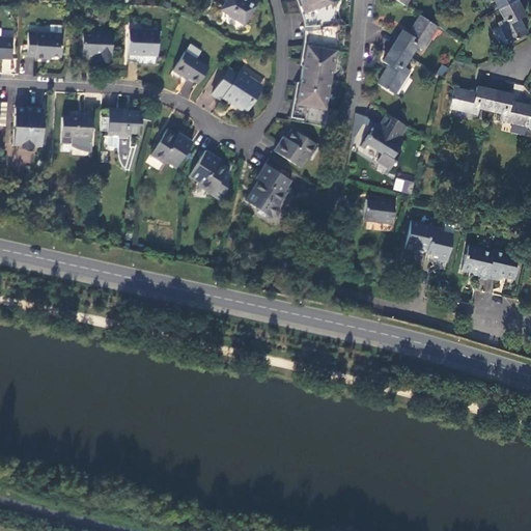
[(226,0),(221,9),(244,25),(255,6),(248,1),(248,0),(247,0),(226,0)]
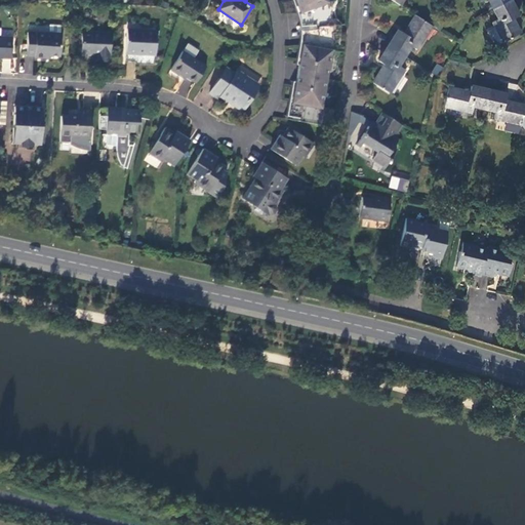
[(303,11),(328,2),(327,0),(295,0),(299,12),(303,11)]
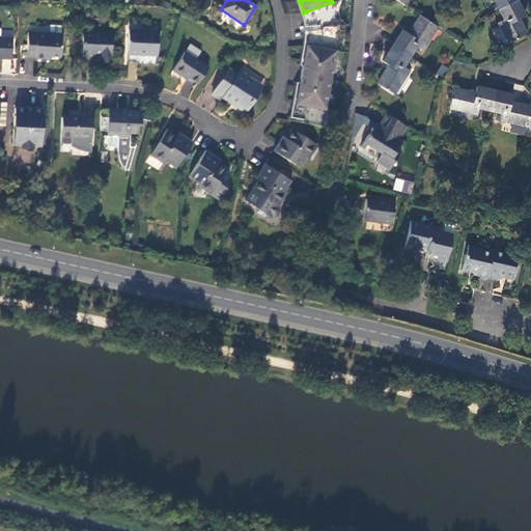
[(484,0),(486,2),(491,0),(492,0),(497,9),(514,0),(484,0)]
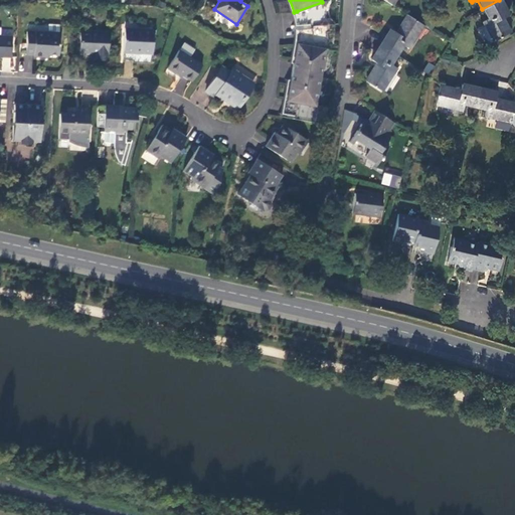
[(510,15),(502,0),(499,0),(482,9),(488,19),(482,22),(484,27),(479,30),(487,44),(492,41),(493,42),(512,32),(505,18),(510,15)]
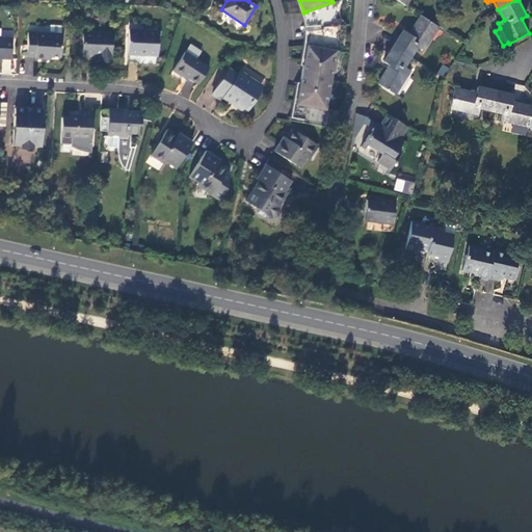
[(333,2),(307,11),(309,30),(310,45),(337,51),(339,51),(338,26),(335,2),(333,2)]
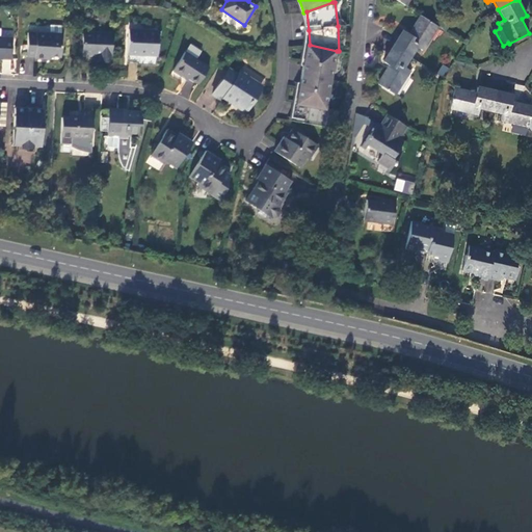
[(424,51),(439,27),(421,15),(408,33),(402,29),(393,46),(411,57),(418,48),(424,51)]
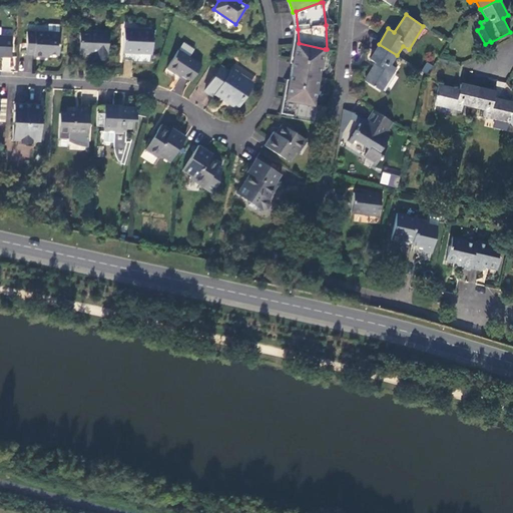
[(48,25),(48,34),(59,34),(60,26),(48,25)]
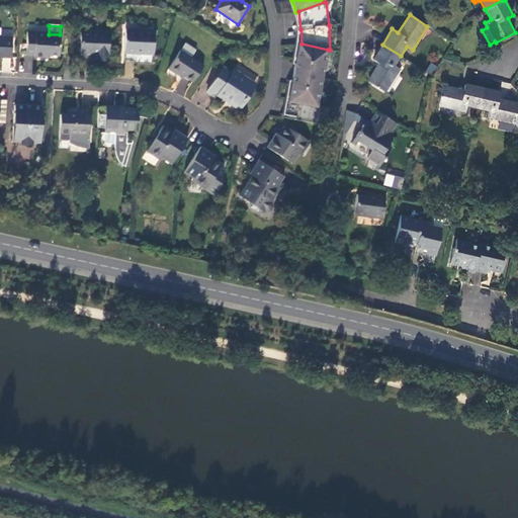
[(154,30),(124,29),(123,54),(153,56),(154,30)]
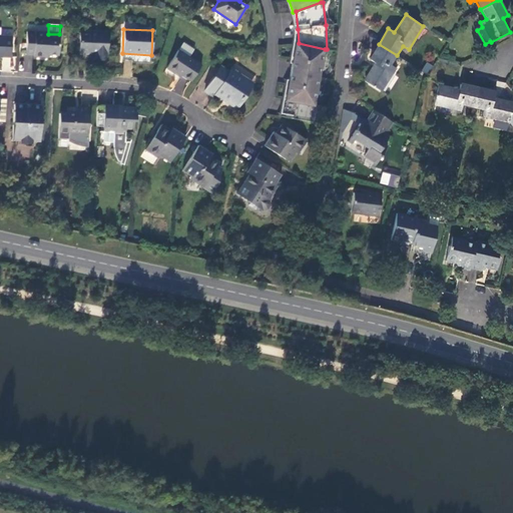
[(107,33),(80,31),(79,52),(95,53),(95,59),(106,59),(107,33)]
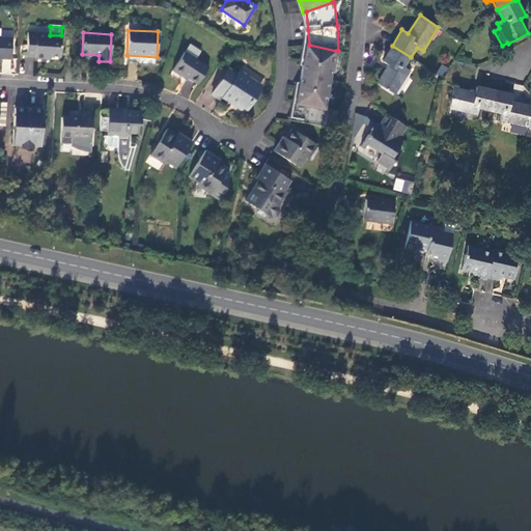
[(50,35),(28,34),(27,56),(35,57),(35,58),(45,59),(46,56),(60,56),(61,35),(50,35)]
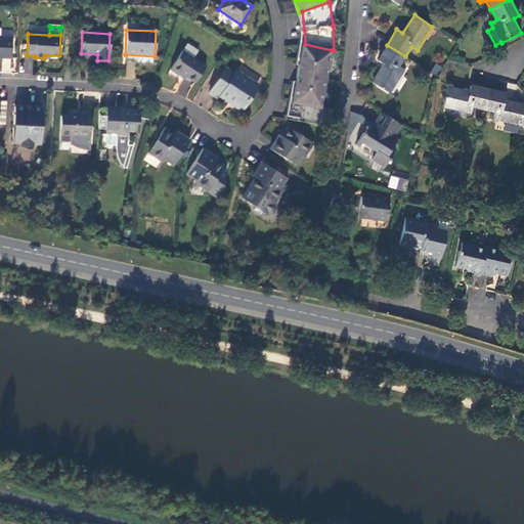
[(0,56),(11,57),(12,37),(0,36),(0,56)]
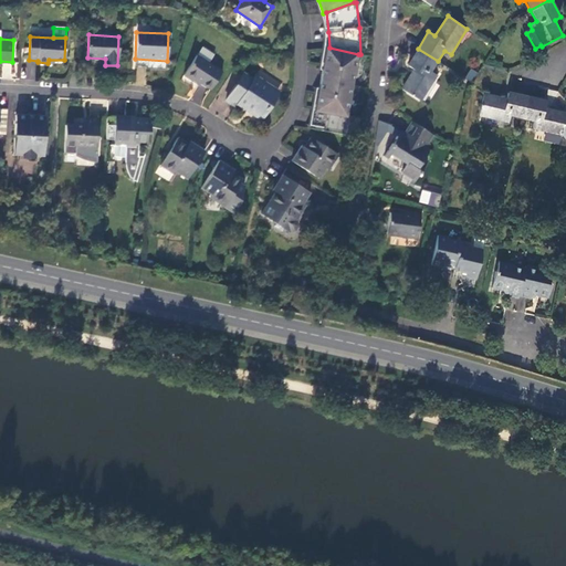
[(201,48),(196,55),(208,63),(213,55),(201,48)]
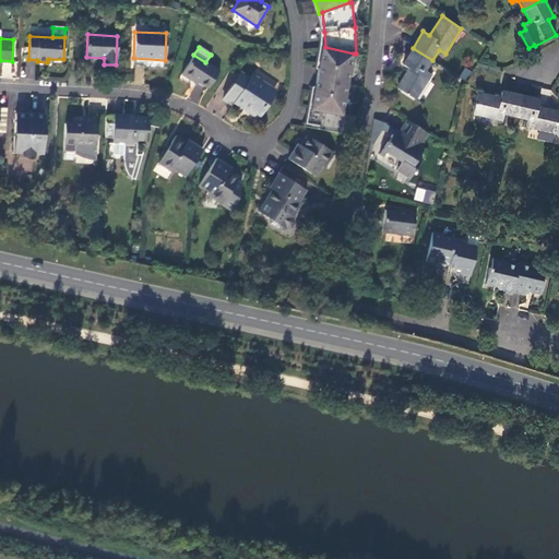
[(354,54),(325,47),(323,47),(311,109),(313,110),(311,123),(342,130),(345,115),(343,114),(348,84),(354,54)]
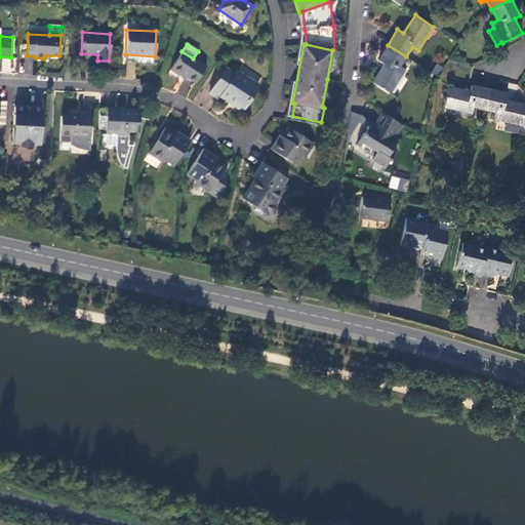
[(400,67),(406,56),(388,45),(377,61),(382,65),(372,82),(391,94),(406,70),(400,67)]
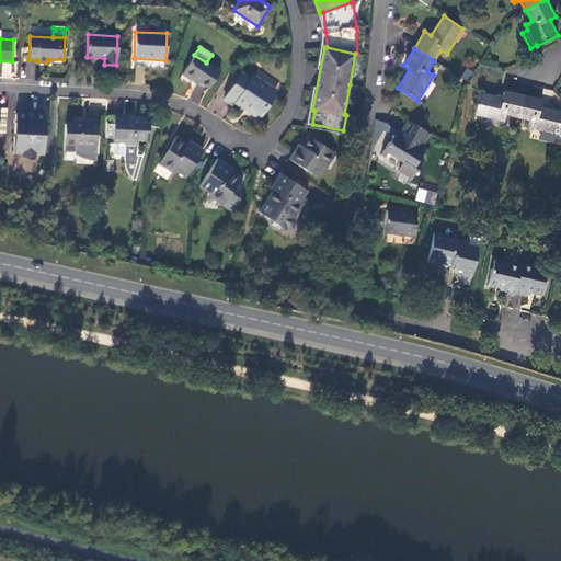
[(206,63),(194,55),(182,75),(197,84),(198,82),(208,88),(219,71),(206,63)]
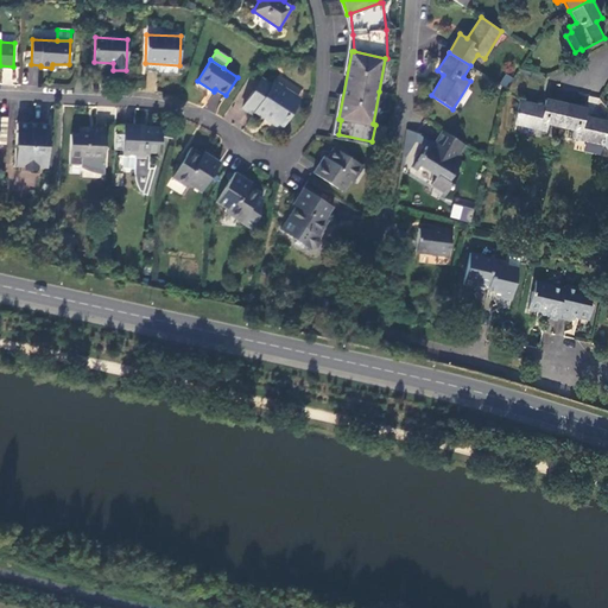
[(31,67),(27,83),(35,84),(38,68),(31,67)]
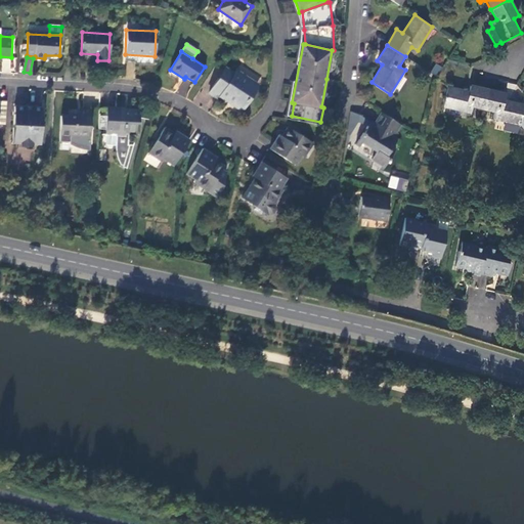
[(258,85),(235,71),(233,74),(225,69),(210,94),(219,100),(222,94),(233,101),(232,104),(242,110),(258,85)]
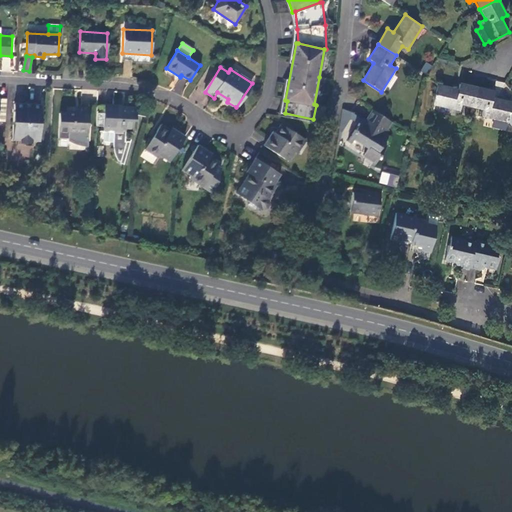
[(461,105),(472,107),(477,89),(459,85),(457,91),(437,86),(432,104),(460,111),(461,105)]
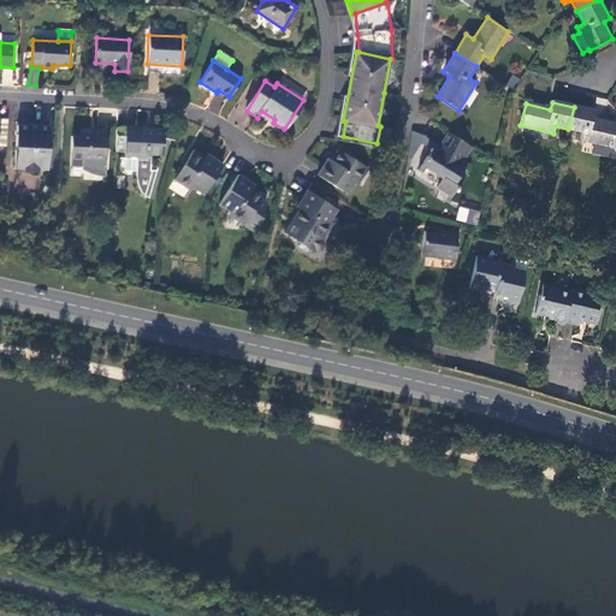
[(594,112),(574,107),(568,129),(581,132),(579,138),(611,147),(615,126),(615,125),(592,119),(594,112)]
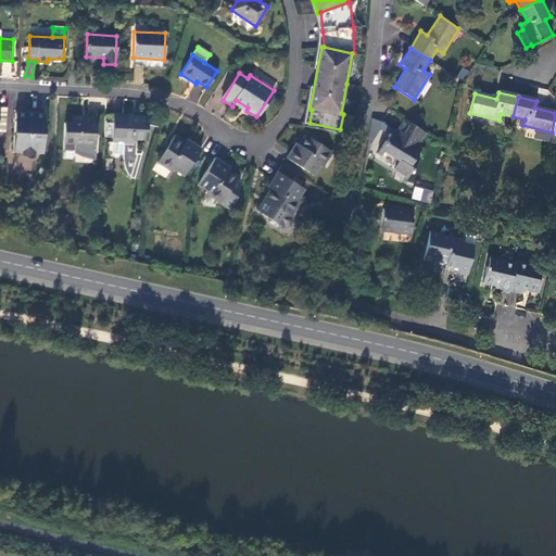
[(45,114),(15,113),(13,151),(42,152),(45,114)]
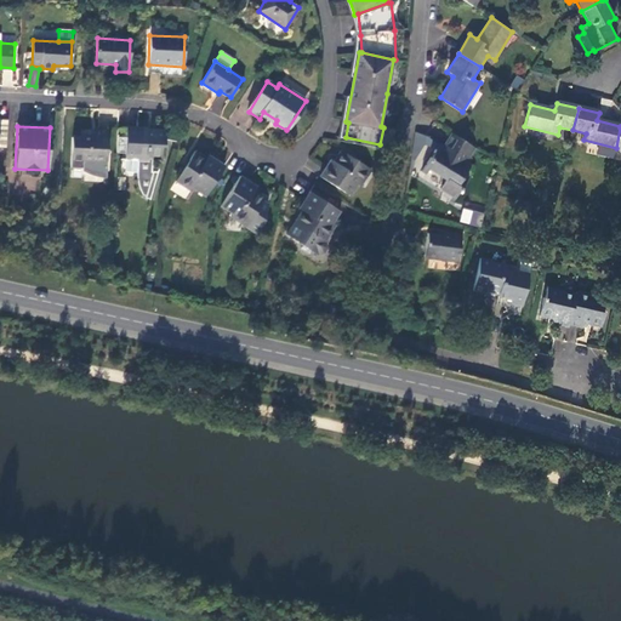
[(165,130),(126,129),(126,138),(117,137),(117,153),(125,153),(125,171),(136,171),(136,176),(136,178),(136,182),(138,189),(138,191),(141,194),(142,195),(146,195),(144,199),(149,200),(158,172),(152,172),(152,158),(161,159),(161,146),(165,147),(165,130)]
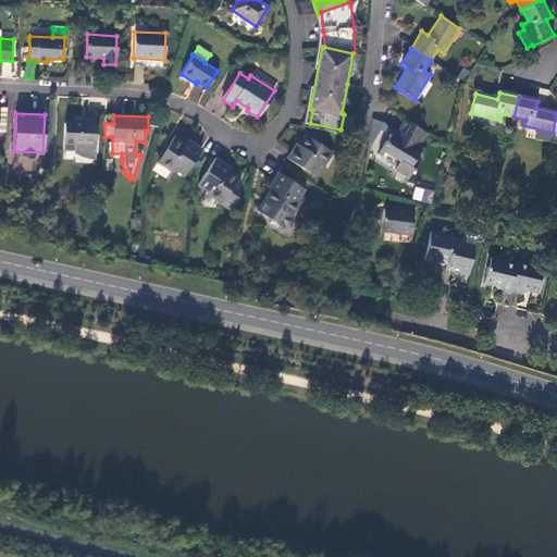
[(96,144),(97,116),(88,116),(88,122),(73,121),(73,123),(72,143),(96,144)]
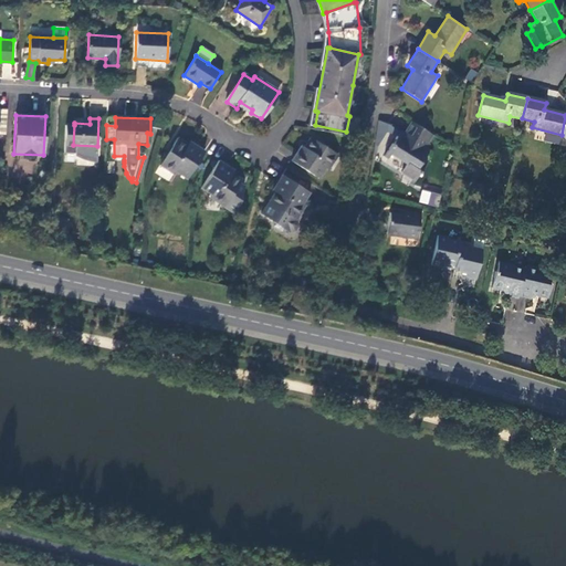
[(429,144),(433,135),(411,122),(401,138),(397,136),(384,157),(387,159),(390,155),(406,165),(401,174),(405,176),(405,175),(412,179),(410,182),(413,185),(428,163),(423,159),(430,150),(427,149),(430,145),(429,144)]
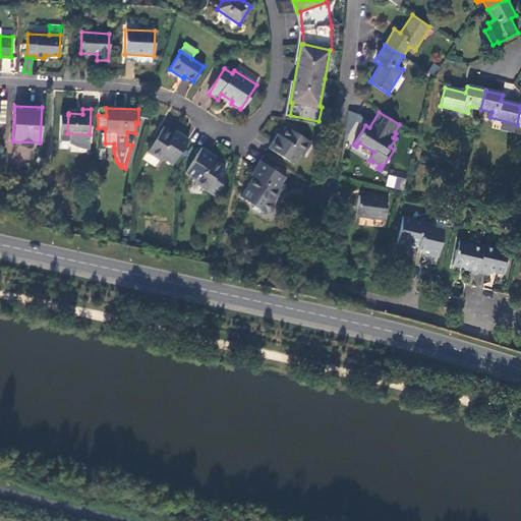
[(67,133),(68,115),(60,115),(59,140),(69,140),(69,141),(75,145),(81,147),(90,148),(90,134),(67,133)]
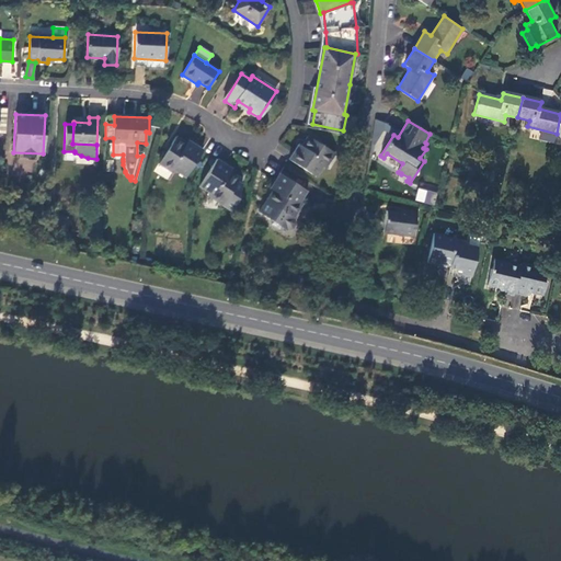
[(333,151),(308,135),(301,146),(299,144),(289,159),(317,176),(333,151)]
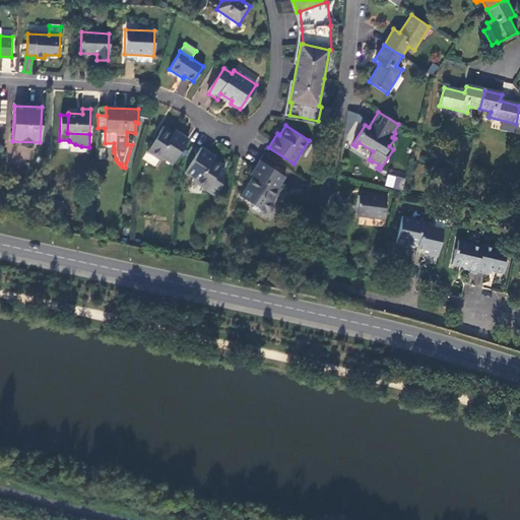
[(172,164),(189,139),(174,130),(173,132),(163,126),(148,148),(172,164)]
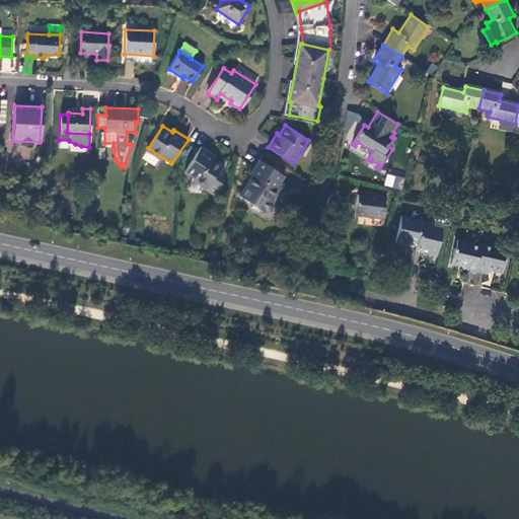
[(201,147),(184,172),(208,188),(211,182),(219,189),(223,173),(219,170),(222,165),(213,158),(215,156),(201,147)]
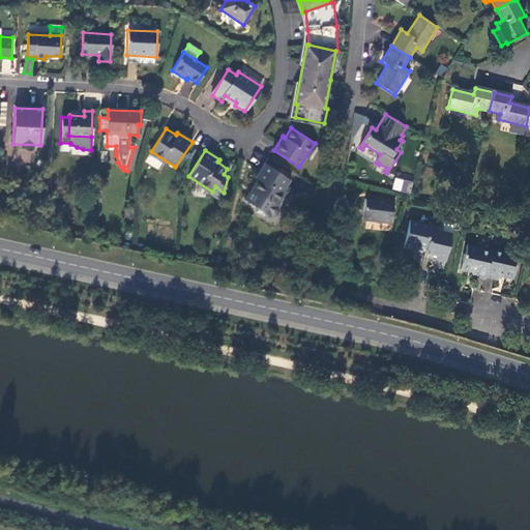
[(290,180),(264,164),(255,178),(257,180),(252,188),(254,190),(252,193),(248,194),(244,200),(255,207),(256,211),(263,215),(267,215),(269,216),(275,215),(278,211),(277,205),(275,204),(290,180)]
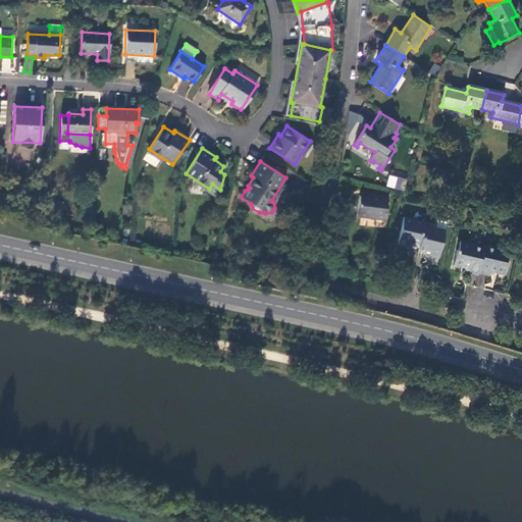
[(403,192),(406,179),(397,177),(395,190),(403,192)]
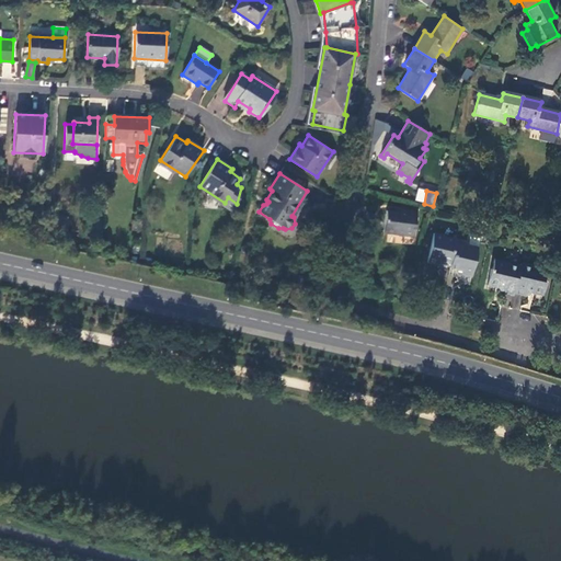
[(413,237),(416,214),(401,210),(401,213),(386,212),(384,233),(386,233),(385,241),(410,244),(411,237),(413,237)]
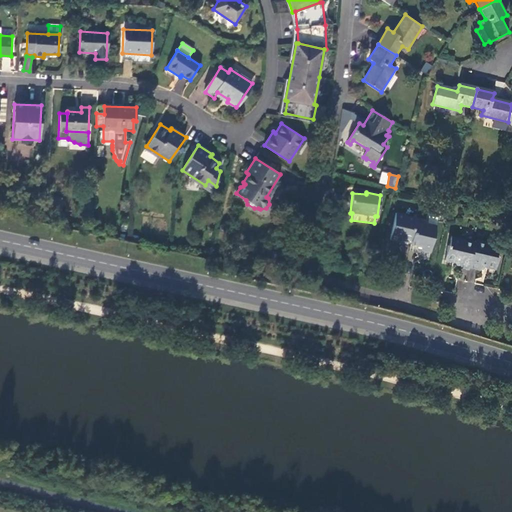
[(430,252),(436,226),(427,224),(427,225),(415,222),(416,219),(405,216),(405,215),(396,212),(390,239),(399,241),(400,237),(411,241),(410,244),(420,246),(422,247),(421,250),(430,252)]
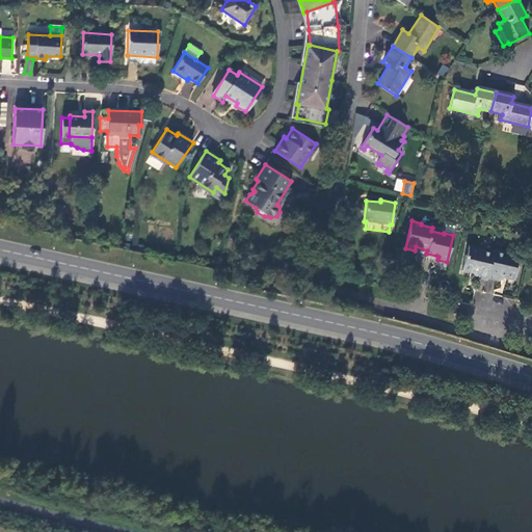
[(477,277),(487,280),(487,277),(494,251),(470,246),(468,255),(467,255),(462,273),(470,275),(471,273),(475,274),(477,274),(477,277)]
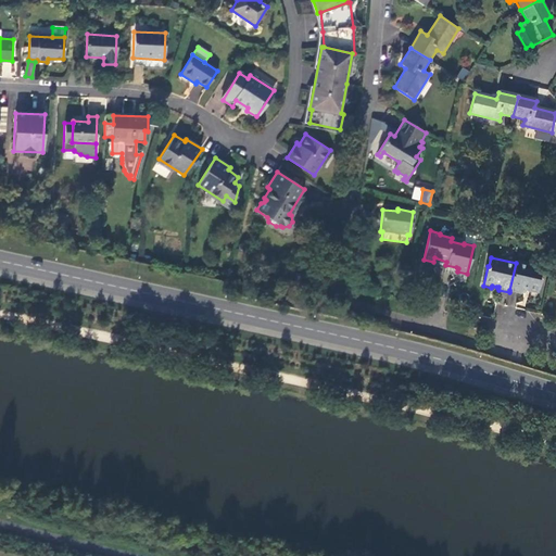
[(530,264),(517,261),(516,263),(509,290),(521,293),(521,290),(523,290),(529,291),(529,294),(538,297),(542,276),(541,276),(542,267),(536,266),(534,262),(530,264)]
